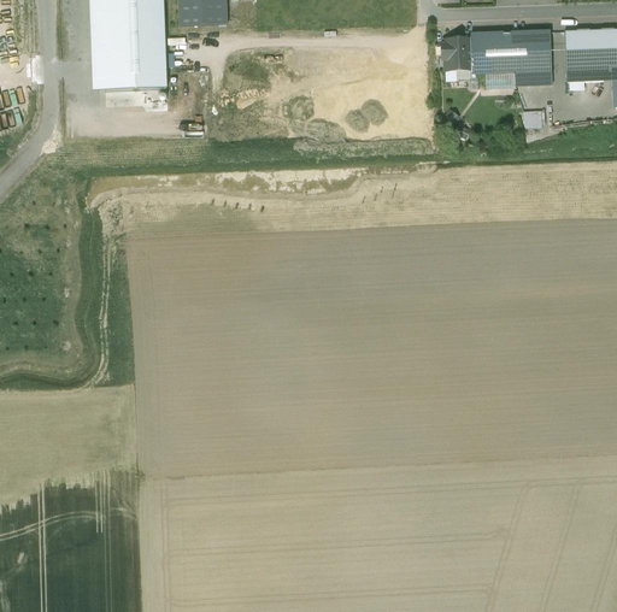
[(89,0),(93,89),(166,87),(163,0),(89,0)]
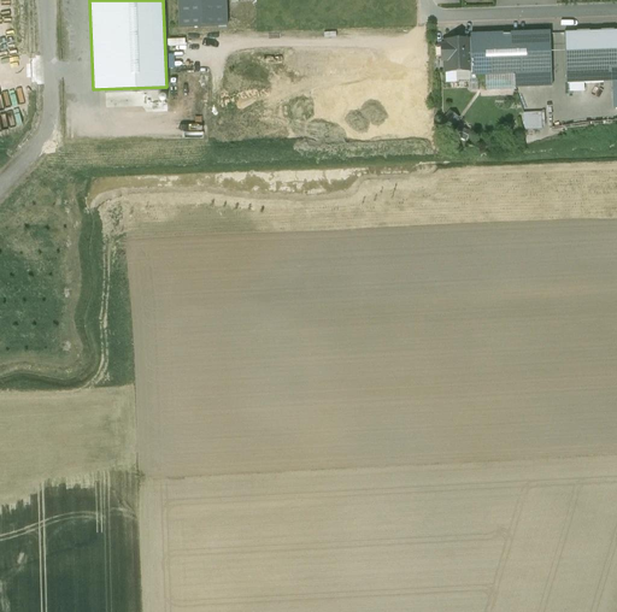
[(177,0),(178,25),(227,23),(225,0),(177,0)]
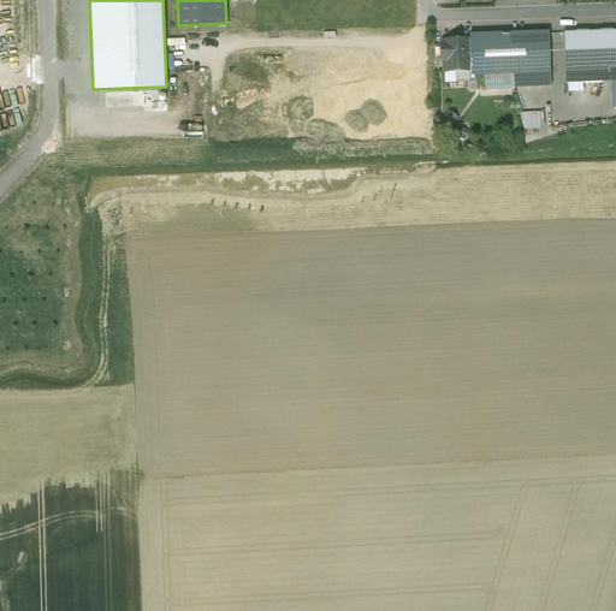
[(615,28),(563,30),(566,81),(611,79),(615,78),(615,28)]
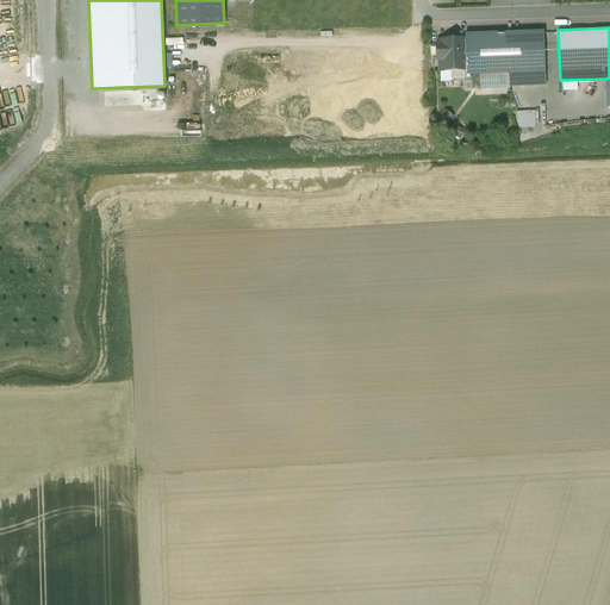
[(466,72),(509,70),(509,83),(546,82),(543,30),(465,32),(465,37),(466,68),(466,72)]
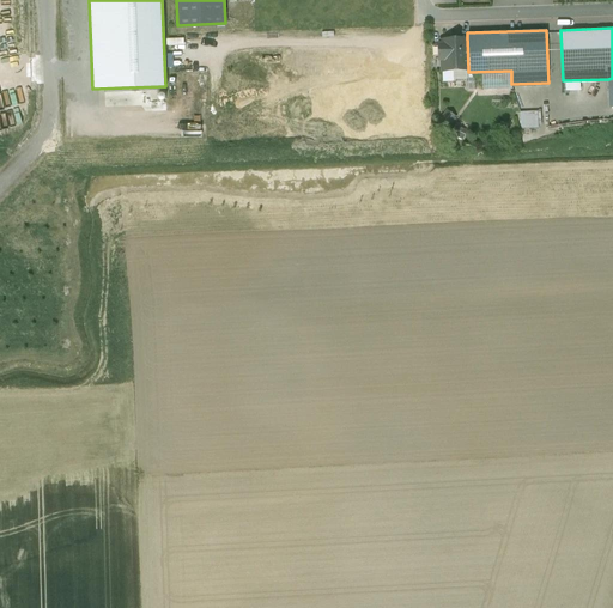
[(467,37),(441,38),(441,43),(438,43),(438,58),(442,58),(442,70),(468,68),(467,37)]
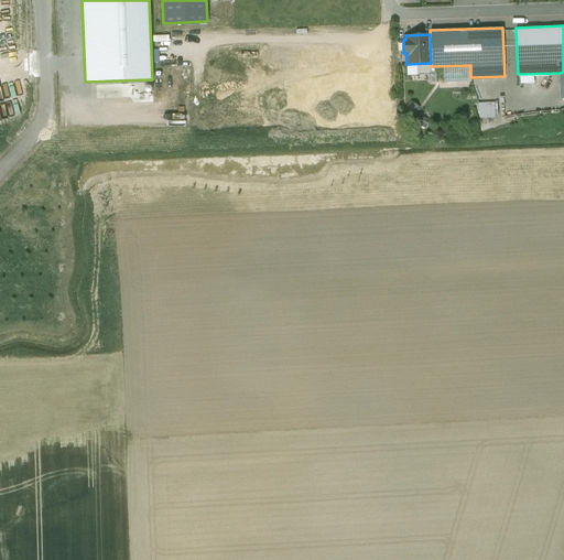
[(497,115),(496,94),(485,95),(486,99),(479,99),(480,115),(497,115)]
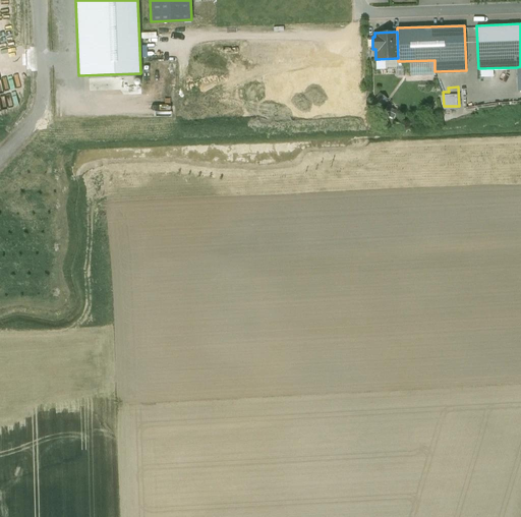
All buildings are outlined.
